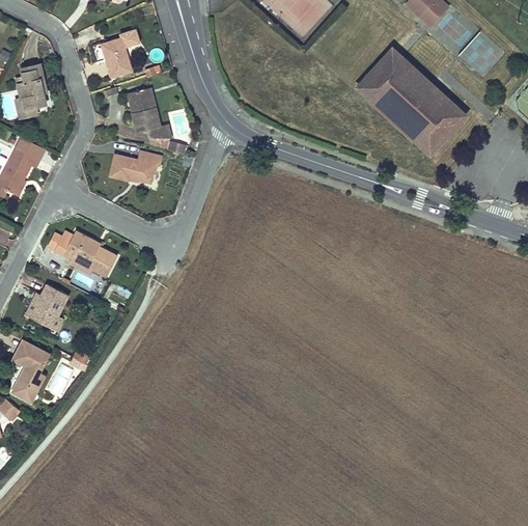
[(432,0),(411,0),(408,5),(420,17),(416,22),(427,31),(445,11),(442,8),(440,10),(437,7),(439,5),(432,0)]
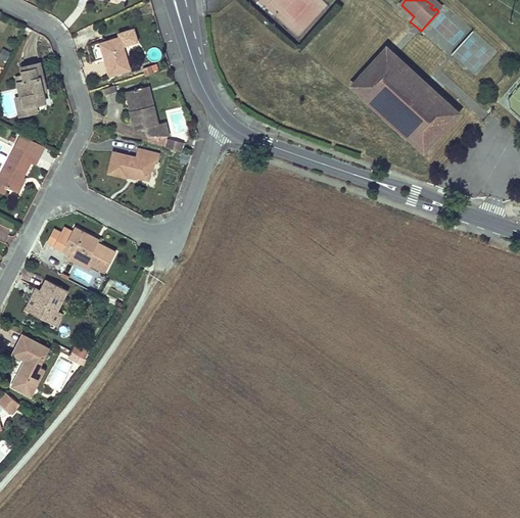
[(402,5),(396,9),(410,21),(414,16),(402,5)]
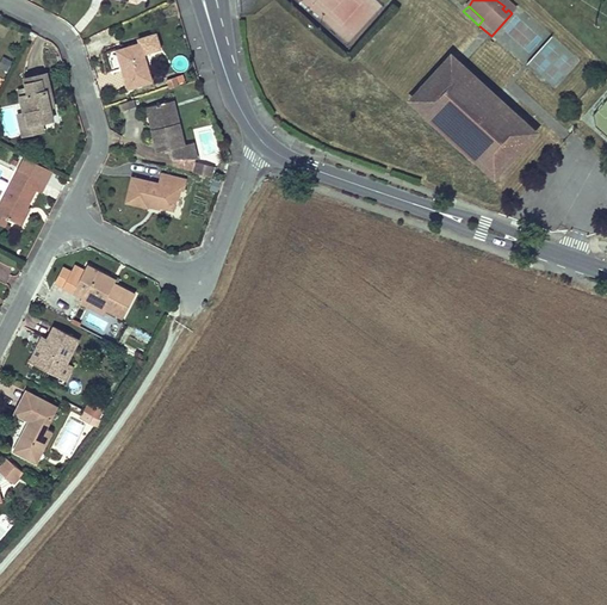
[(140,42),(121,49),(127,66),(122,67),(129,88),(153,80),(140,42)]
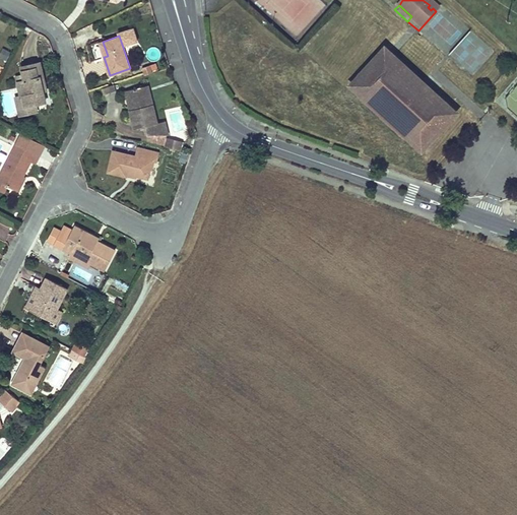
[(0,68),(3,70),(8,56),(0,53),(0,68)]
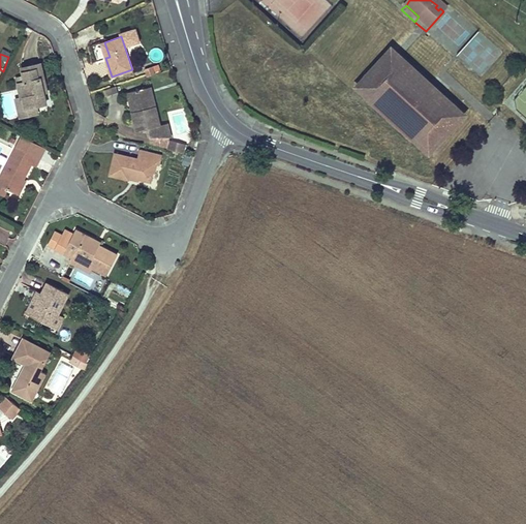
[(389,57),(356,93),(425,156),(458,120),(389,57)]
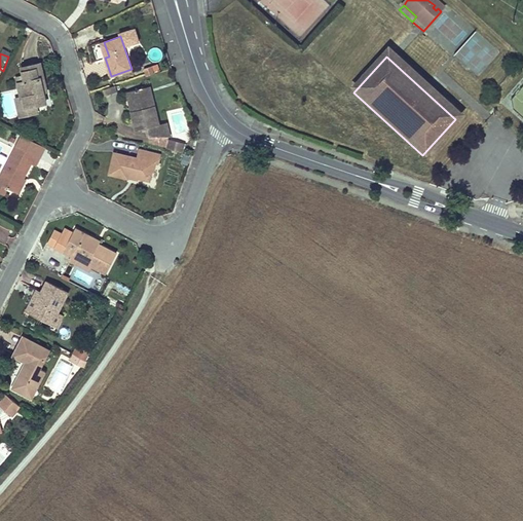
[(19,83),(23,98),(25,98),(27,108),(34,107),(45,104),(43,94),(41,85),(45,84),(41,65),(24,69),(27,81),(19,83)]
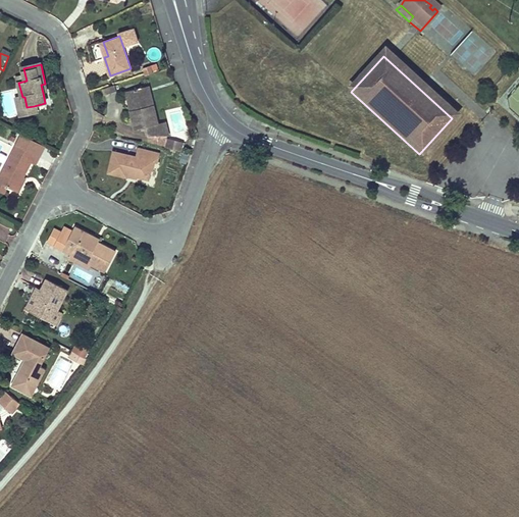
[(113,86),(102,90),(104,96),(115,92),(113,86)]
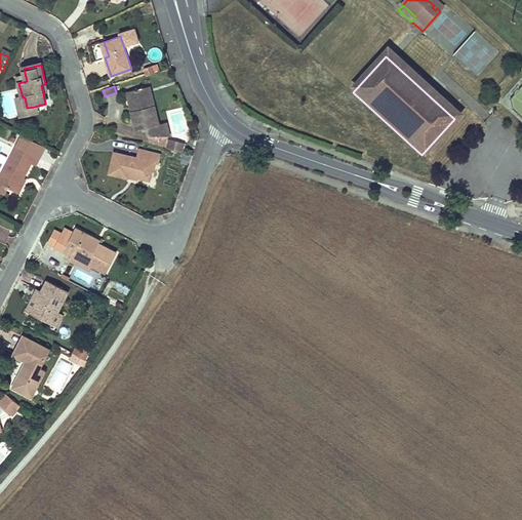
[(135,130),(146,127),(148,134),(169,136),(166,123),(158,124),(149,86),(129,91),(134,111),(131,111),(135,130)]
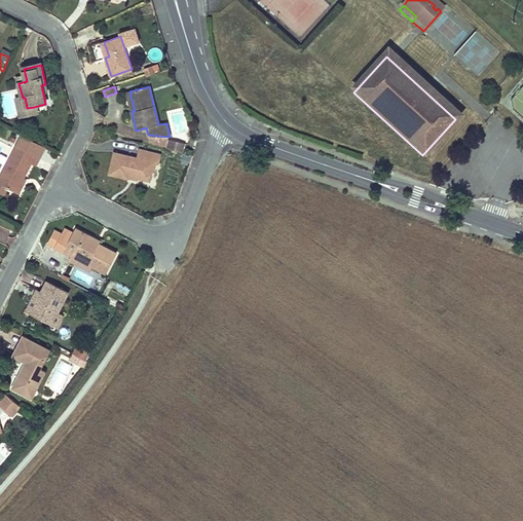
[(25,98),(23,98),(17,100),(22,117),(36,114),(34,107),(27,108),(25,98)]
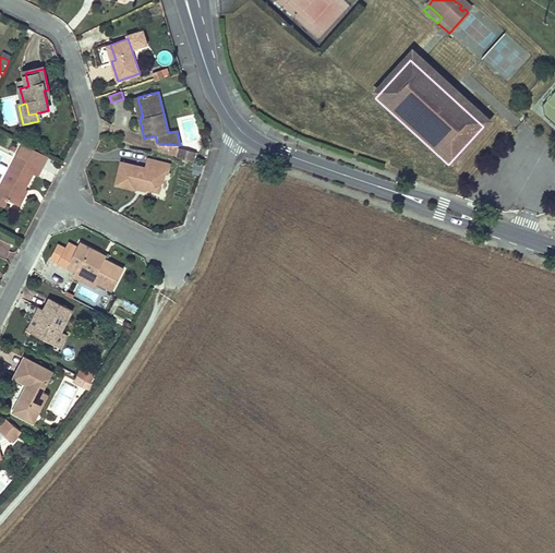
[(192,167),(194,156),(177,154),(176,165),(192,167)]
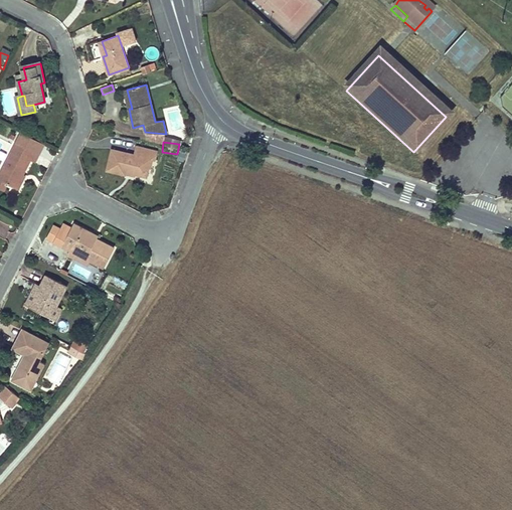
[(15,144),(0,174),(0,182),(7,185),(16,190),(23,175),(30,161),(34,163),(38,156),(15,144)]
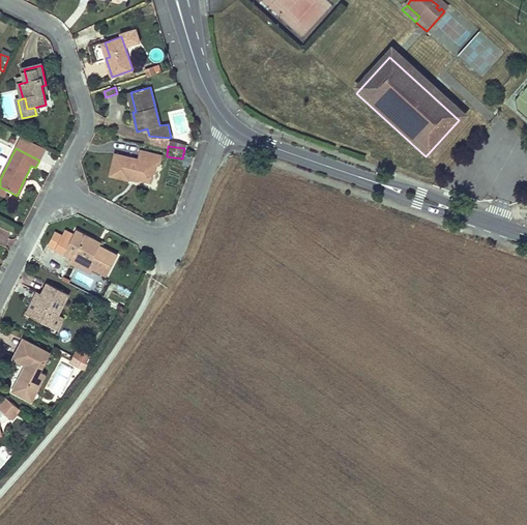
[(115,153),(110,176),(129,181),(129,178),(151,183),(155,165),(159,166),(162,155),(141,150),(139,159),(115,153)]
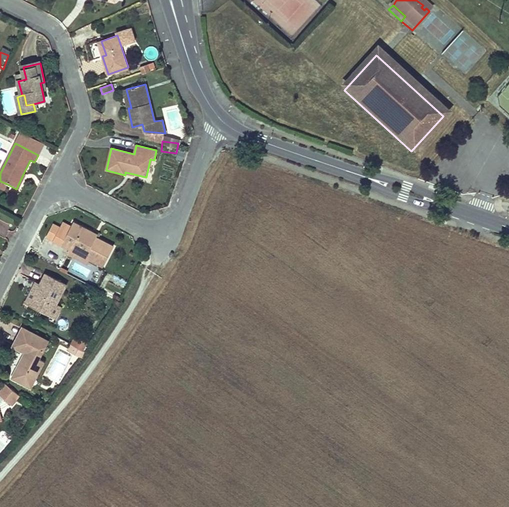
[(23,174),(16,189),(19,190),(25,175),(23,174)]
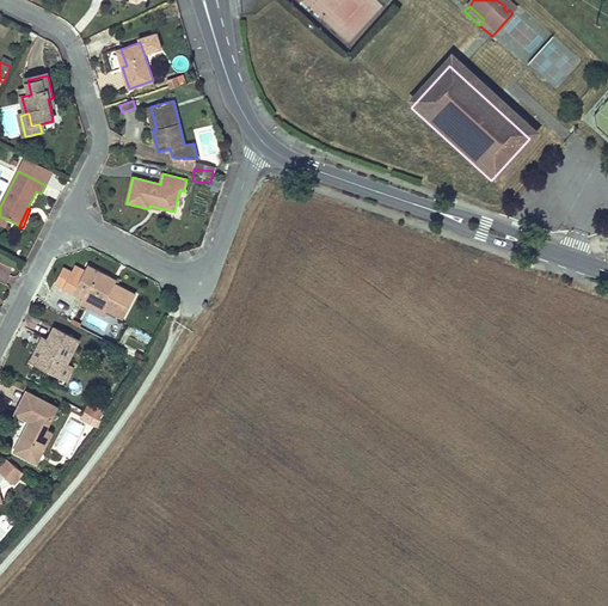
[(74,294),(87,300),(108,311),(124,319),(136,297),(115,285),(109,282),(111,279),(87,267),(74,294)]
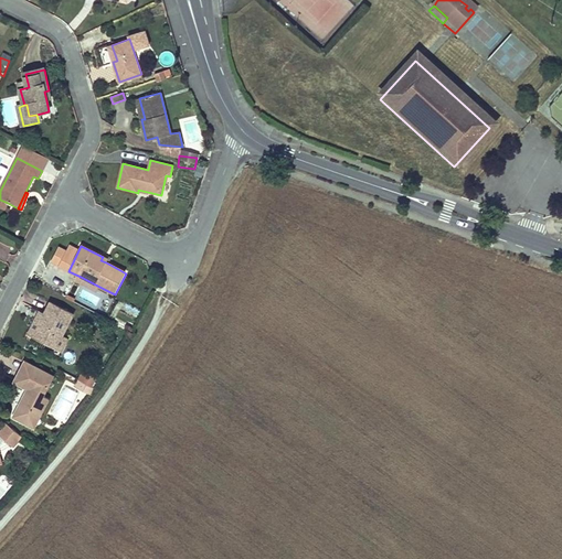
[(99,287),(81,277),(78,281),(96,291),(99,287)]
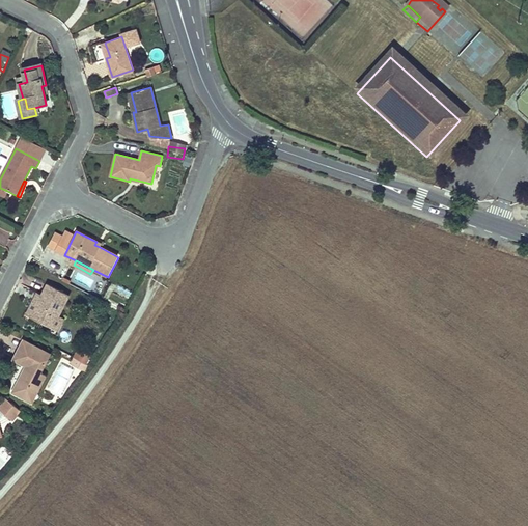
[(43,297),(32,319),(53,329),(59,317),(70,298),(49,286),(43,297)]
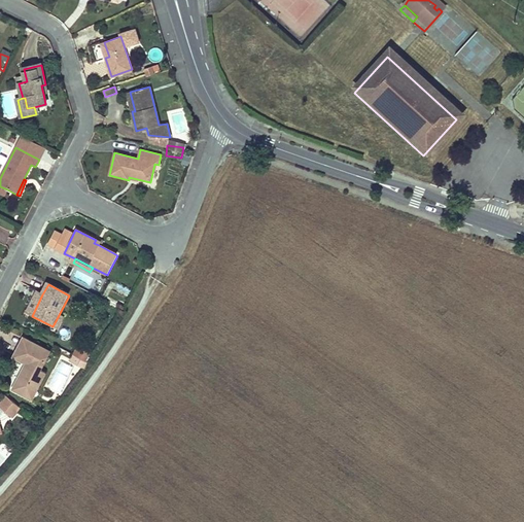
[(26,313),(32,316),(42,294),(37,291),(26,313)]
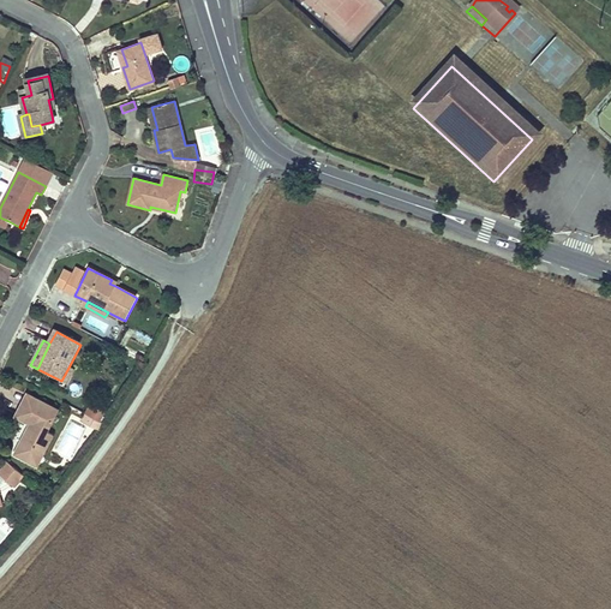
[(69,368),(61,381),(71,386),(77,372),(69,368)]
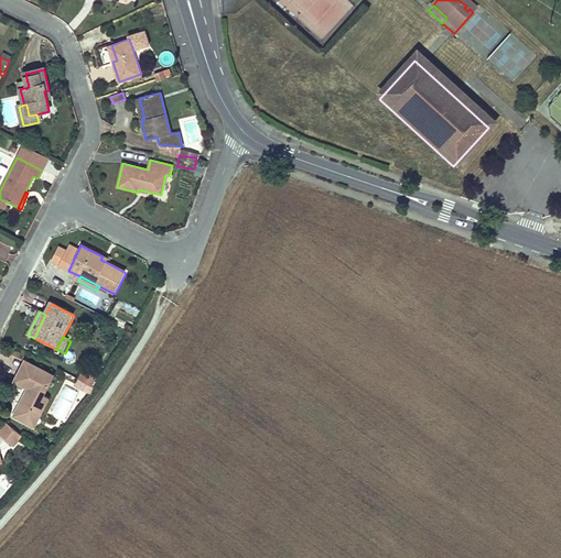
[(14,418),(30,427),(35,416),(40,418),(49,402),(44,398),(54,380),(25,364),(14,385),(28,392),(14,418)]
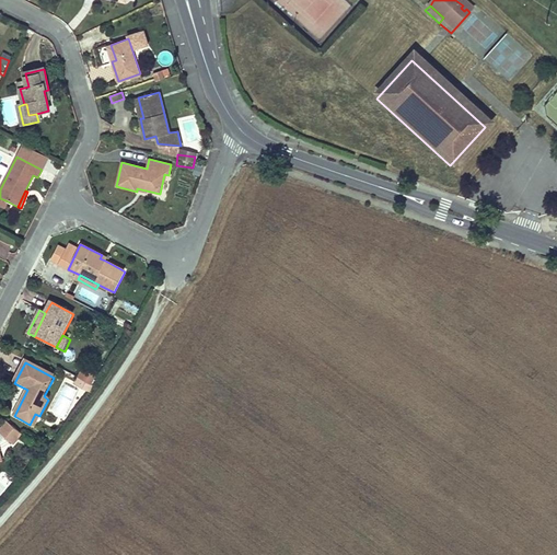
[(94,388),(80,380),(78,386),(92,393),(94,388)]
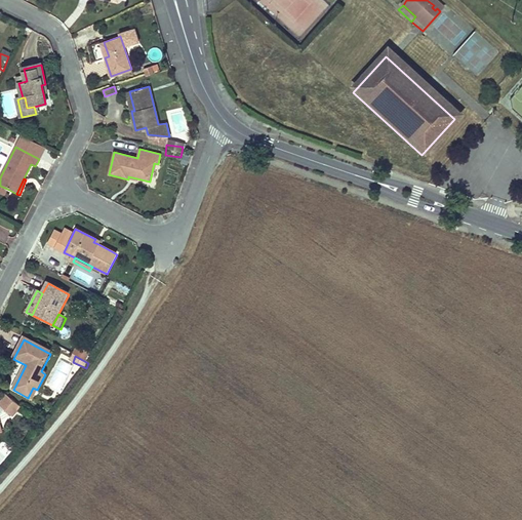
[(33,388),(28,398),(32,400),(37,390),(33,388)]
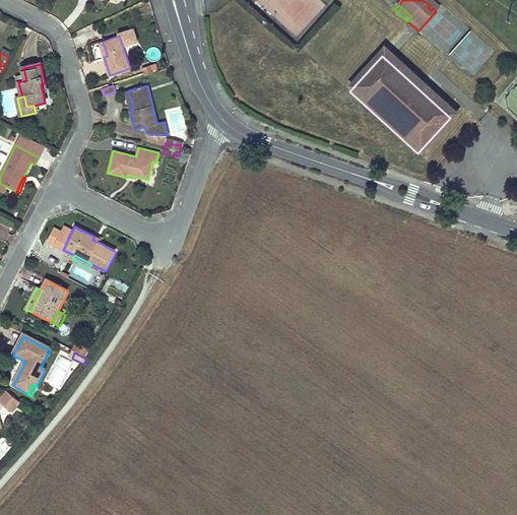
[(14,401),(6,394),(0,401),(0,405),(11,414),(19,405),(14,401)]
